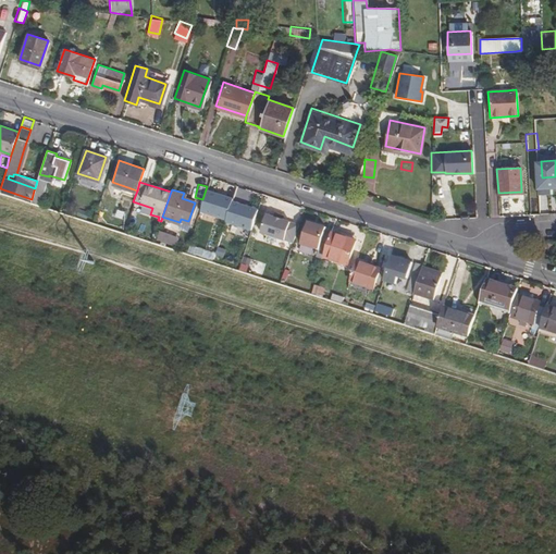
[(232,197),(207,189),(200,212),(225,221),(232,200),(232,197)]
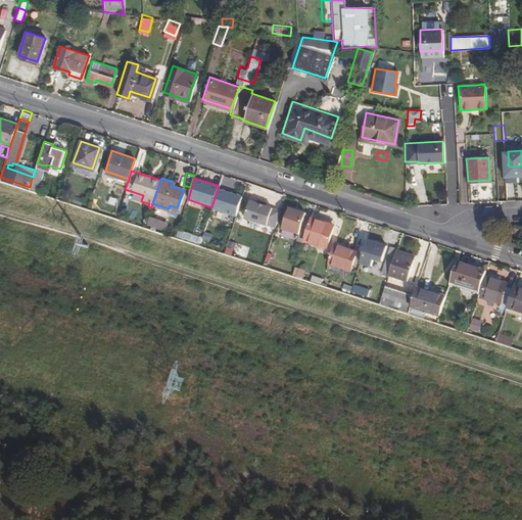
[(42,183),(32,179),(30,187),(40,190),(42,183)]
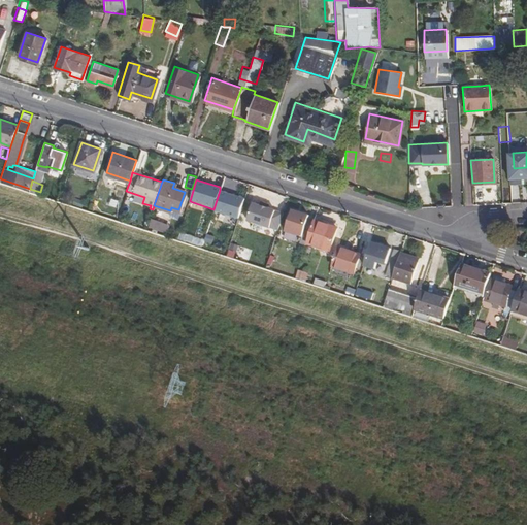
[(244,198),(220,190),(213,209),(212,210),(237,219),(238,218),(243,200),(244,198)]
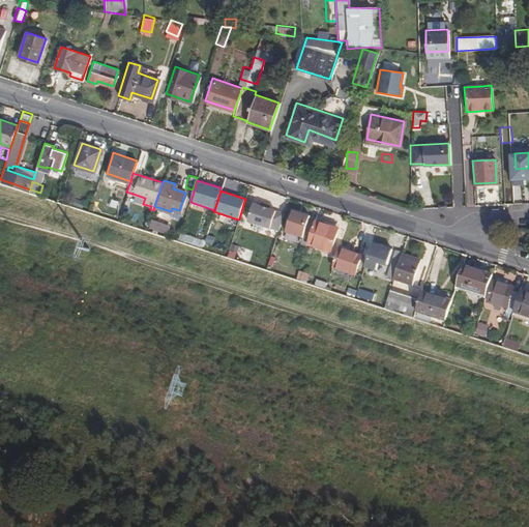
[(278,231),(284,213),(244,201),(239,218),(278,231)]
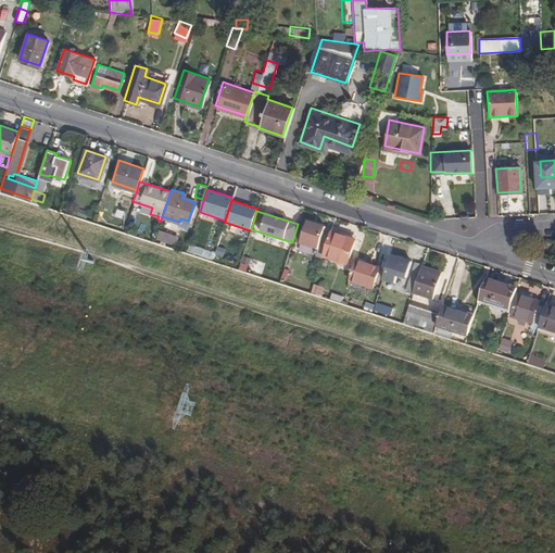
[(329,229),(330,226),(305,218),(298,241),(316,247),(313,254),(319,256),(320,254),(329,229)]
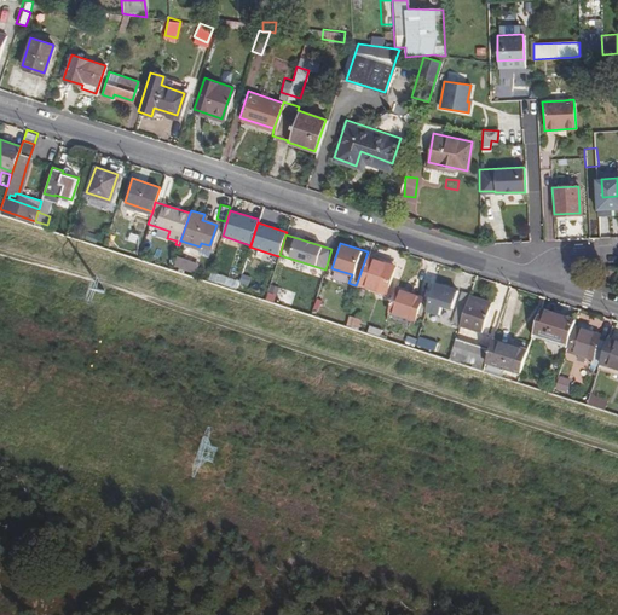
[(196,267),(198,259),(180,254),(178,262),(192,267),(196,267)]
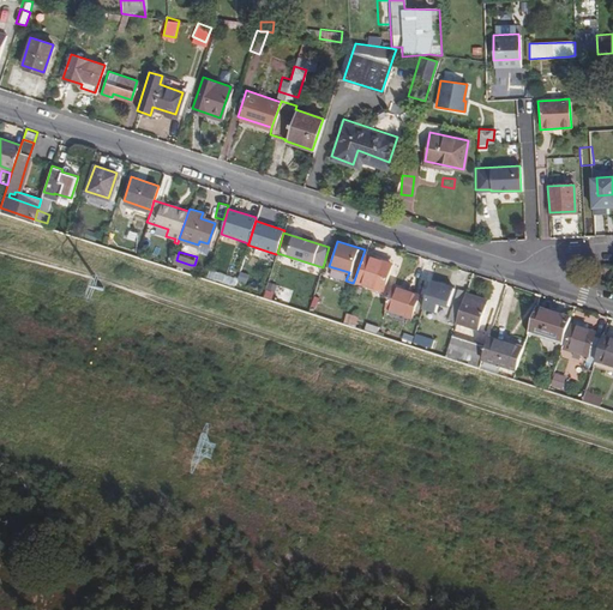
[(364,253),(354,281),(382,289),(390,263),(364,253)]
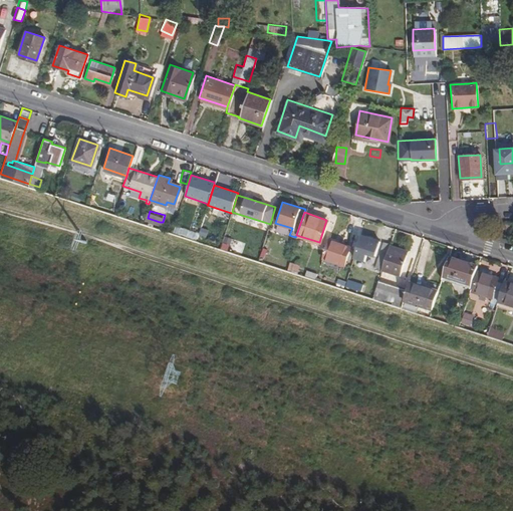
[(163,222),(160,222),(159,225),(172,229),(176,219),(165,215),(163,222)]
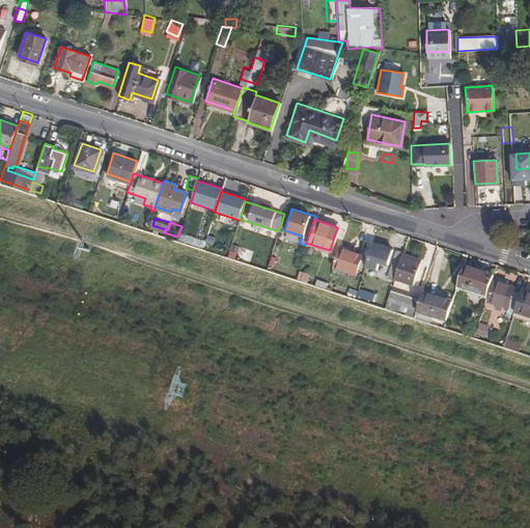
[(180,230),(178,238),(203,246),(205,239),(180,230)]
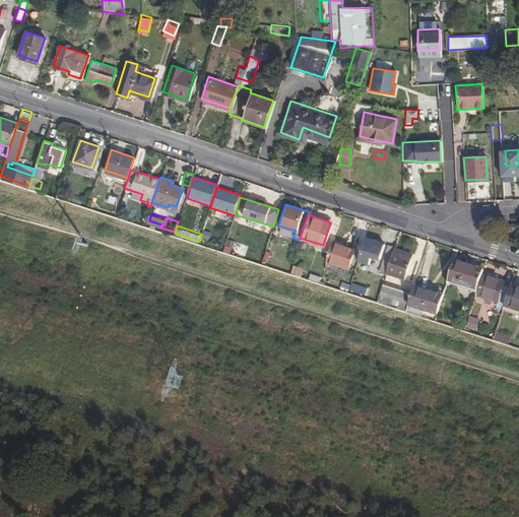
[(364,238),(357,260),(368,264),(370,256),(378,259),(383,244),(364,238)]
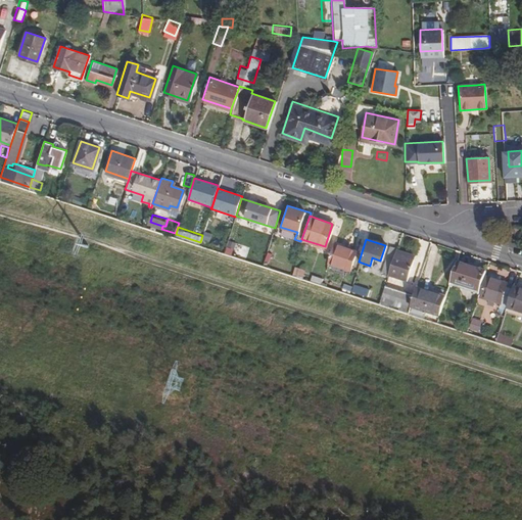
[(307,243),(302,241),(299,251),(304,253),(307,243)]
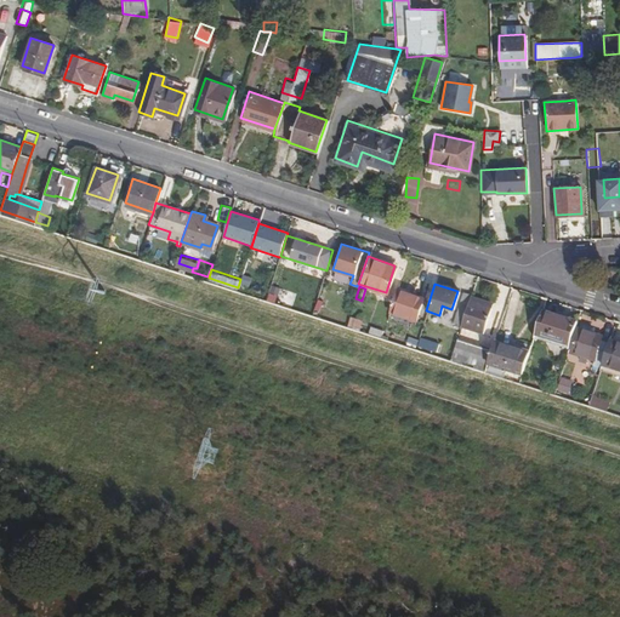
[(396,287),(388,309),(415,318),(422,296),(396,287)]
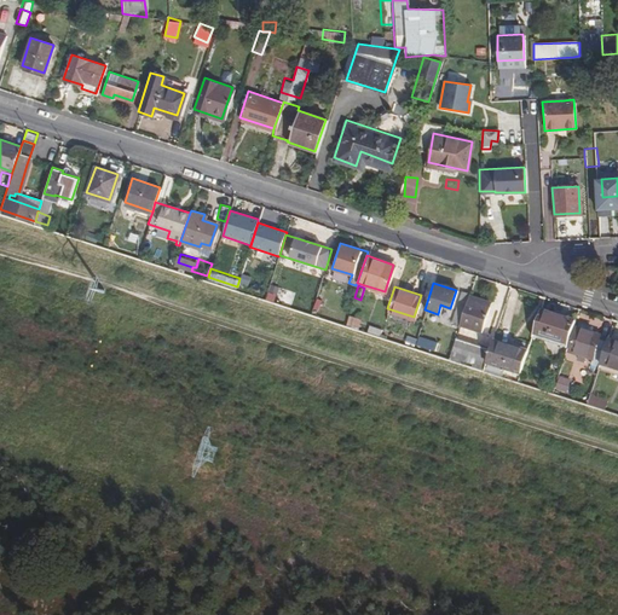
[(467,297),(468,291),(460,289),(451,320),(458,323),(467,297)]
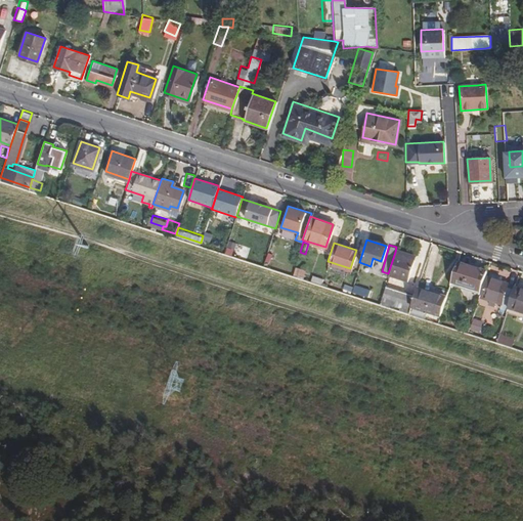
[(388,273),(388,274),(406,280),(413,258),(395,252),(388,273)]
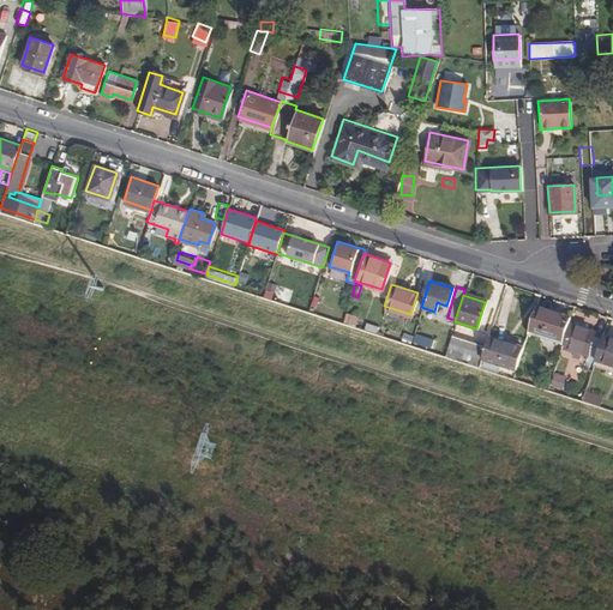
[(534,305),(526,332),(562,343),(570,316),(534,305)]
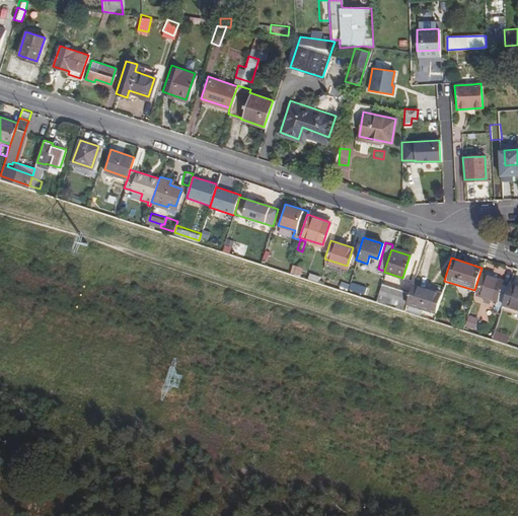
[(503,301),(509,282),(483,274),(475,293),(484,295),(490,297),(503,301)]
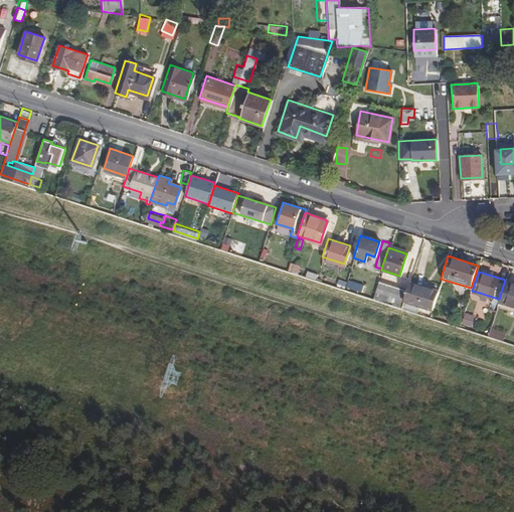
[(513,306),(513,279),(506,277),(505,280),(499,299),(498,301),(513,306)]
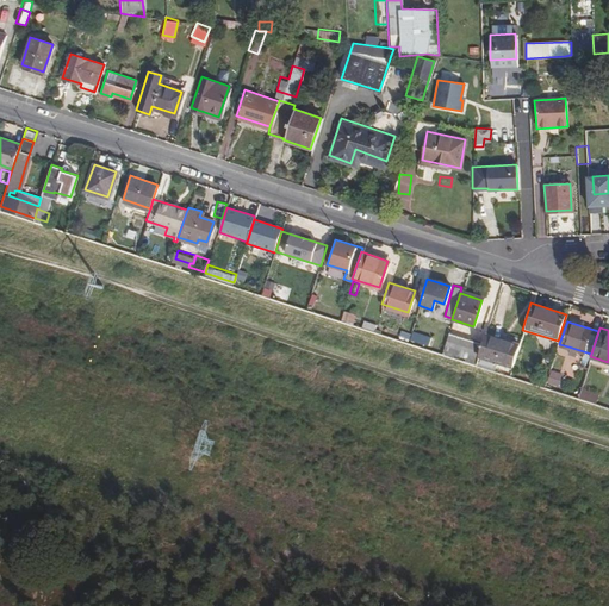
[(410,338),(429,345),(433,336),(412,329),(410,338)]
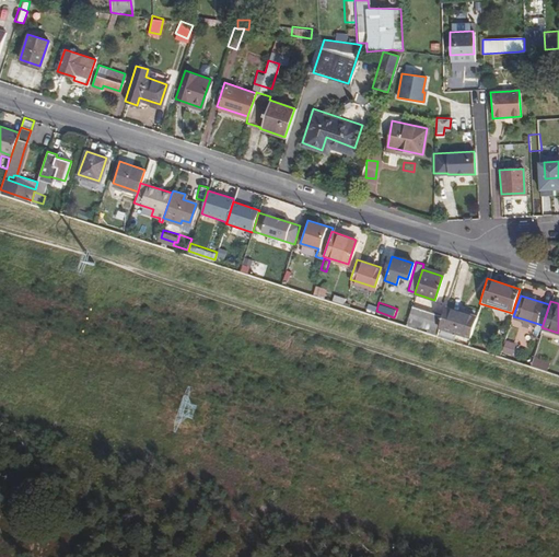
[(442,315),(410,305),(406,321),(437,331),(440,323),(442,315)]
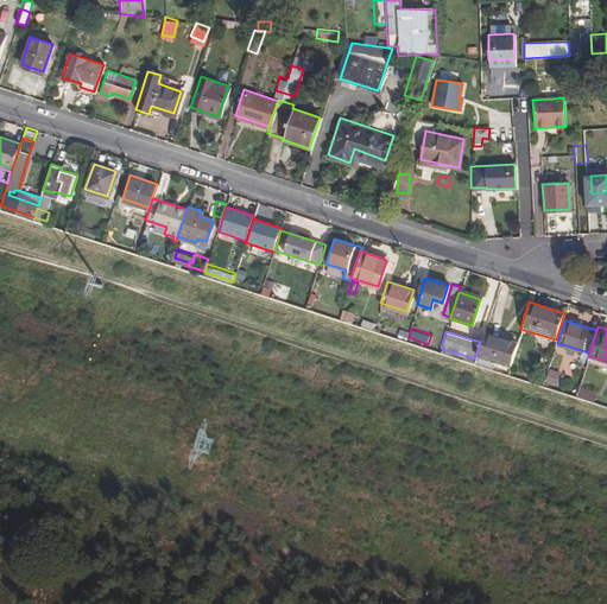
[(516,343),(484,331),(480,342),(478,350),(506,360),(507,356),(512,357),(516,343)]
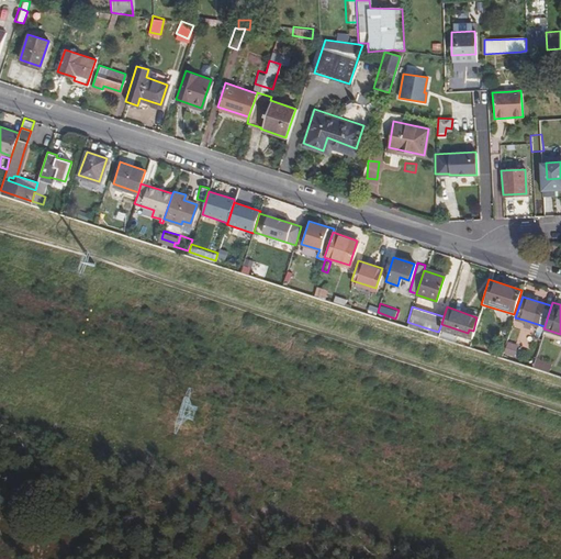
[(511,324),(503,348),(512,351),(519,327),(511,324)]
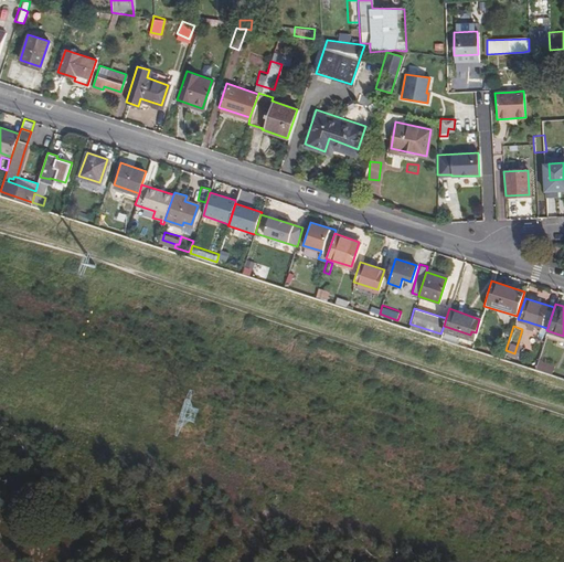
[(563,364),(538,357),(535,364),(563,373),(563,364)]
